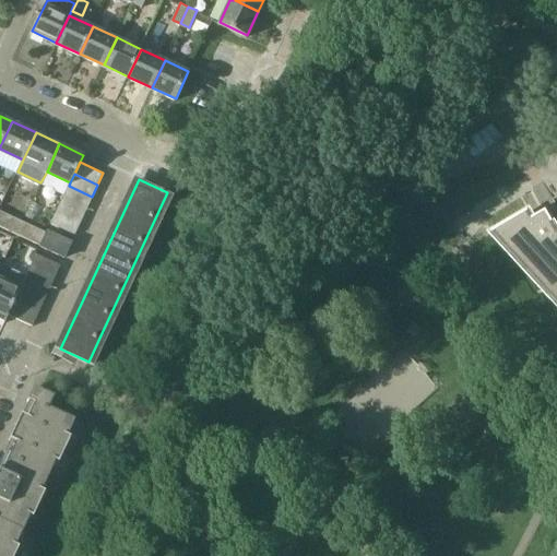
[(86,209),(92,197),(69,186),(62,197),(86,209)]
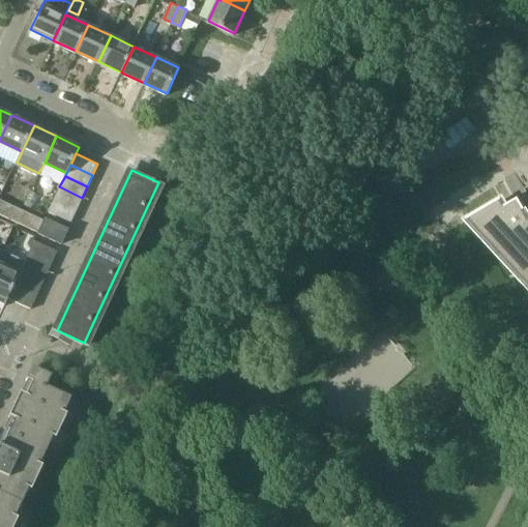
[(77,209),(82,198),(59,186),(54,198),(77,209)]
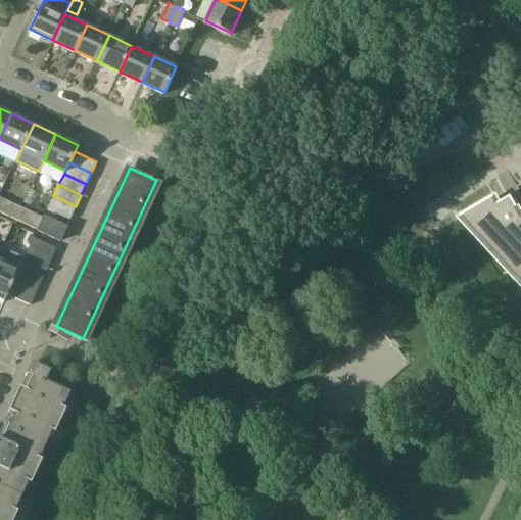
[(32,187),(28,196),(35,199),(39,191),(32,187)]
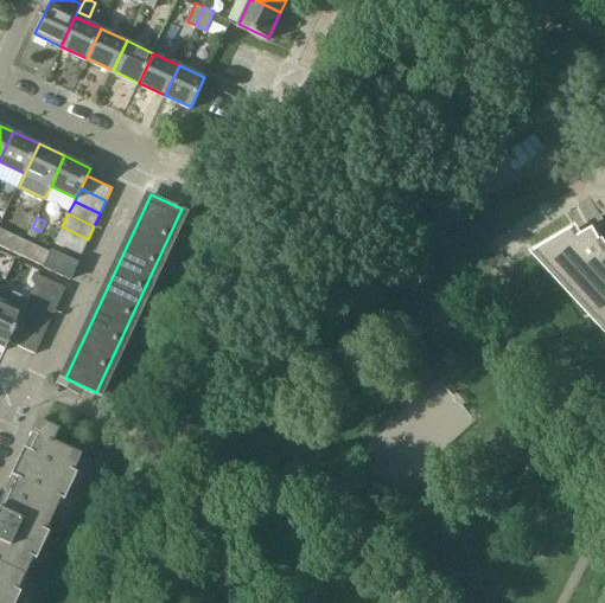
[(0,242),(7,247),(13,233),(0,226),(0,242)]
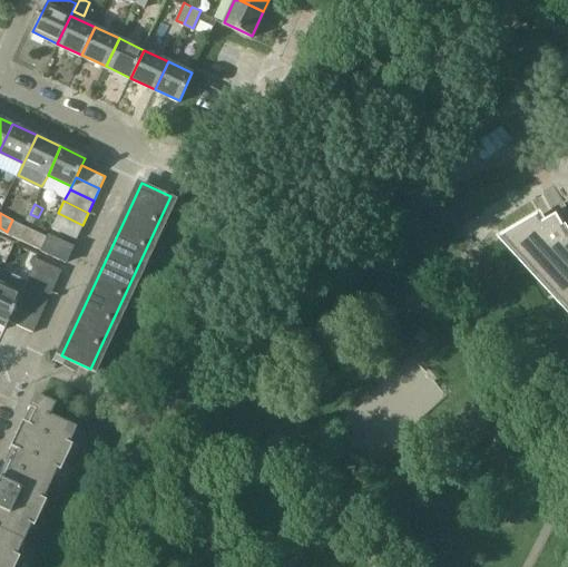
[(77,237),(82,225),(58,213),(52,226),(77,237)]
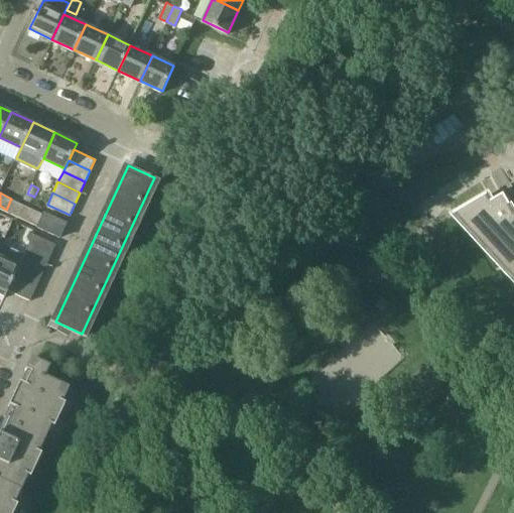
[(513,205),(507,194),(494,201),(490,194),(462,211),(462,212),(463,211),(479,237),(484,233),(499,259),(505,256),(513,270),(513,205)]
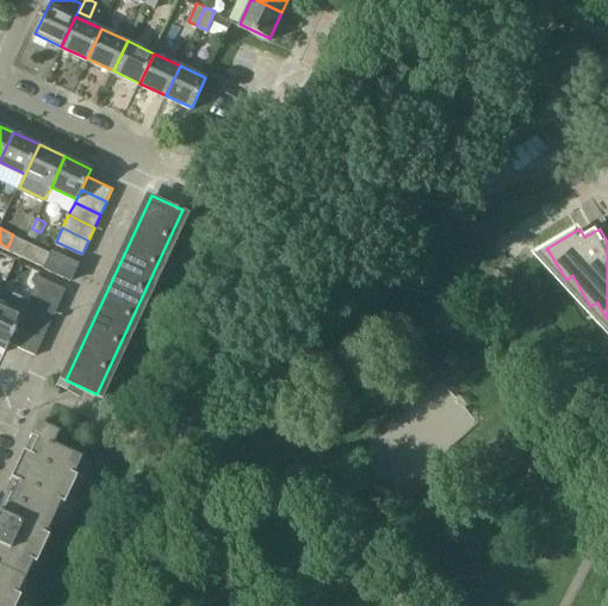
[(18,252),(25,239),(13,235),(7,248),(18,252)]
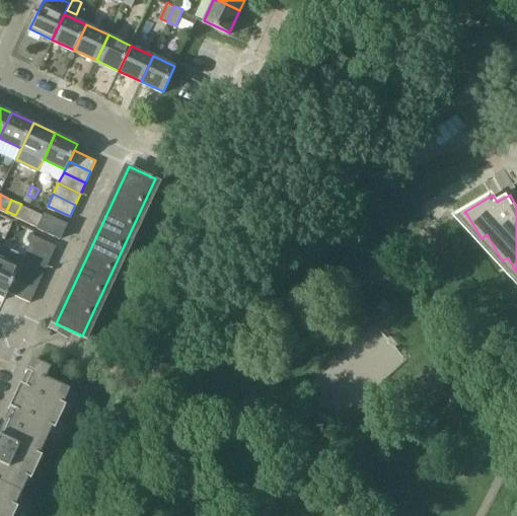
[(27,221),(33,210),(21,204),(15,215),(27,221)]
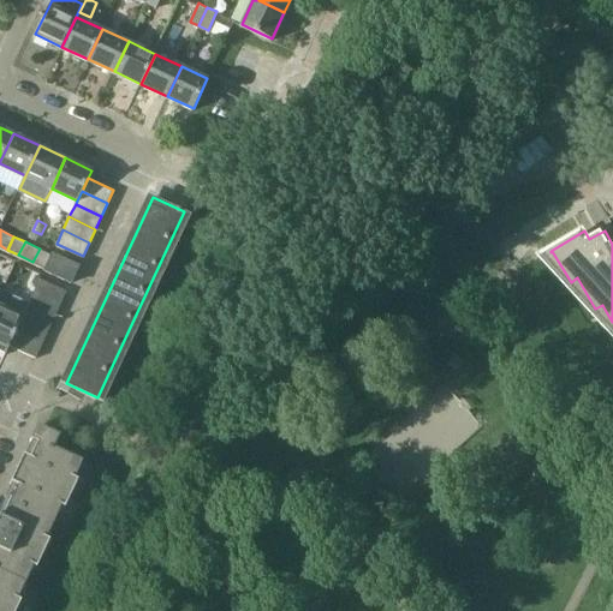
[(46,268),(52,255),(40,249),(33,262),(46,268)]
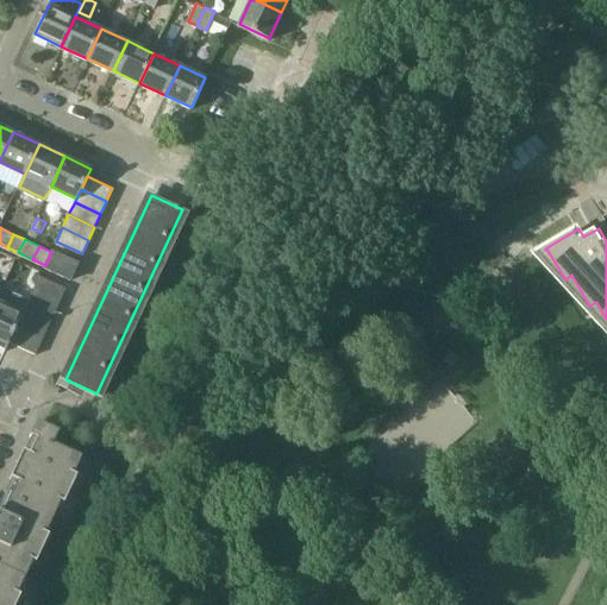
[(52,250),(51,252),(45,265),(72,278),(79,262),(52,250)]
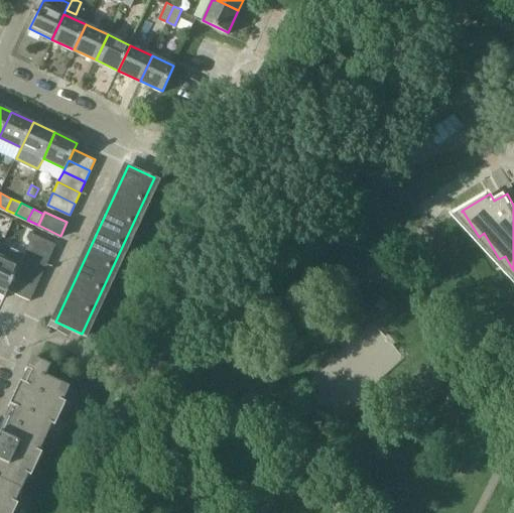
[(33,233),(28,244),(50,254),(55,243),(33,233)]
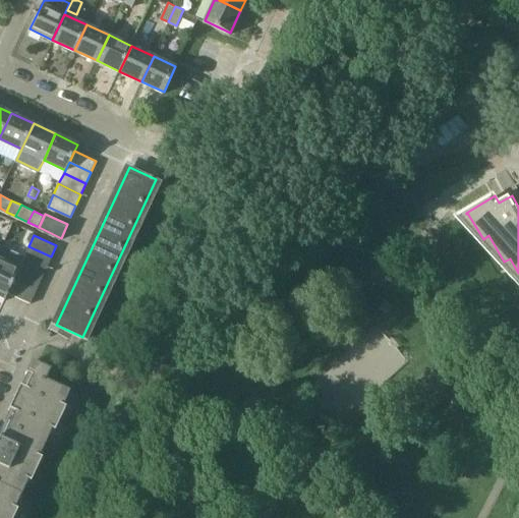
[(0,294),(5,296),(8,291),(13,280),(18,269),(23,257),(24,255),(2,245),(0,248),(0,294)]
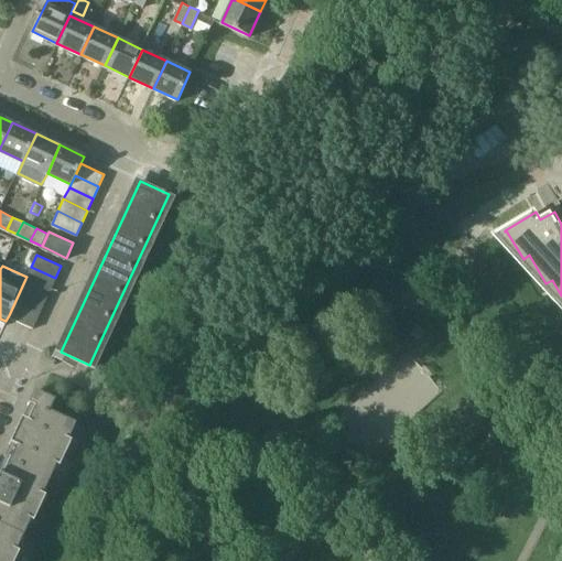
[(31,267),(26,277),(25,279),(50,290),(55,278),(31,267)]
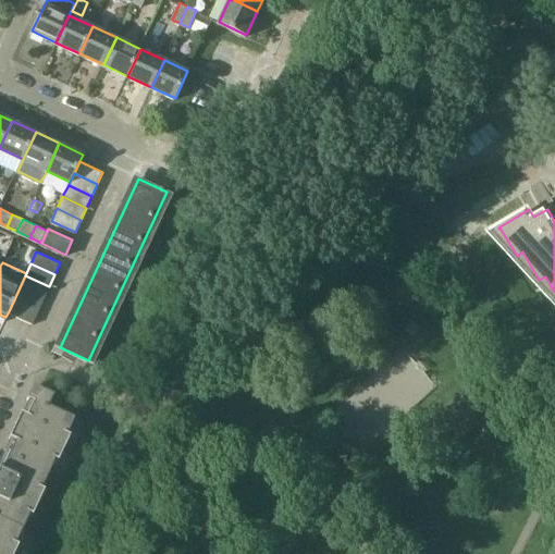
[(49,286),(25,275),(20,287),(44,298),(49,286)]
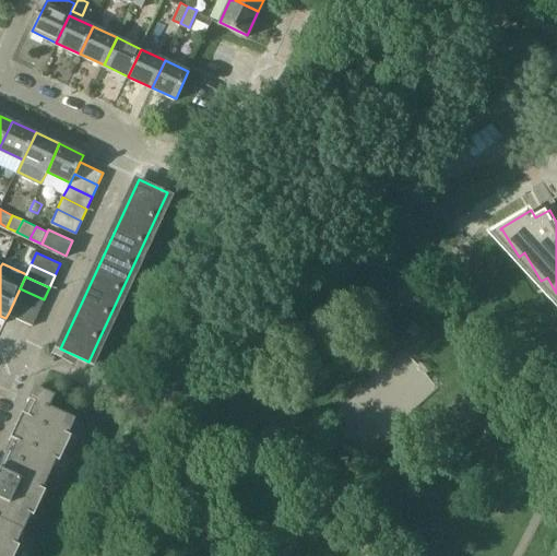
[(44,299),(20,288),(14,300),(38,311),(44,299)]
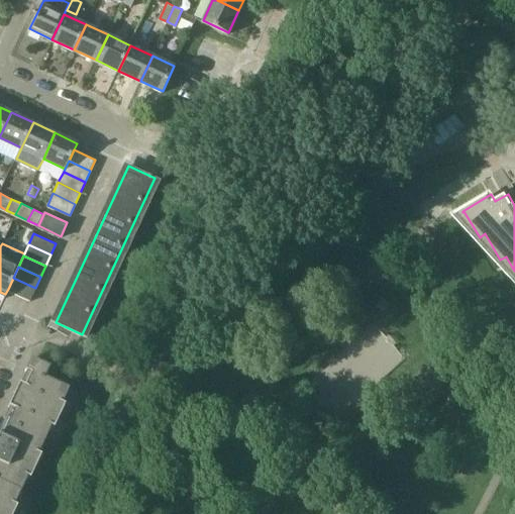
[(35,288),(13,278),(8,289),(30,299),(35,288)]
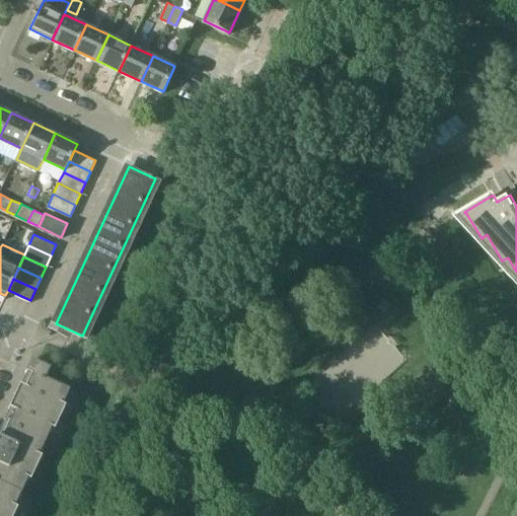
[(51,368),(31,359),(0,425),(0,515),(9,515),(70,389),(46,378),(51,368)]
